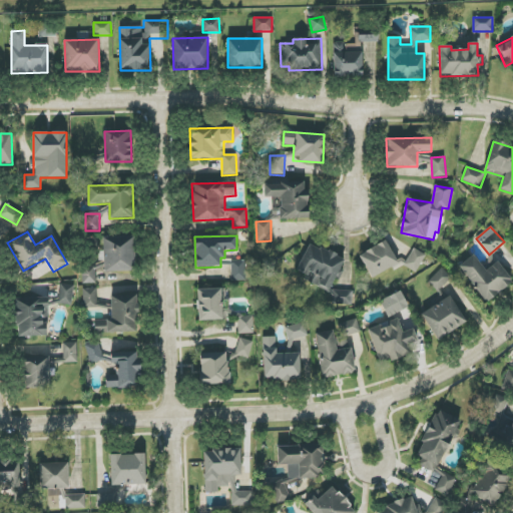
[(104,273),(135,272),(134,236),(103,237),(104,273)]
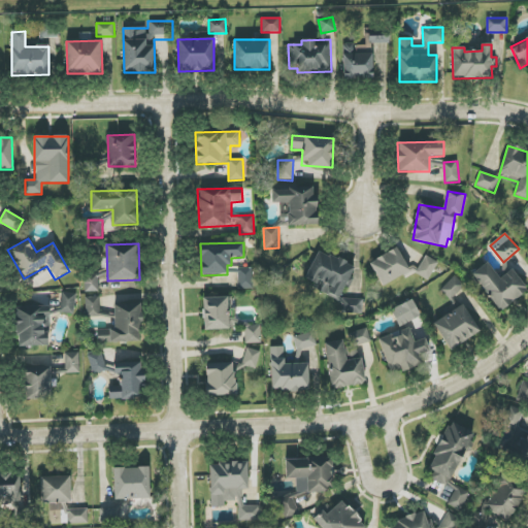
[(425,256),(421,264),(408,270),(398,249),(369,262),(382,286),(411,271),(428,281),(438,262),(425,256)]
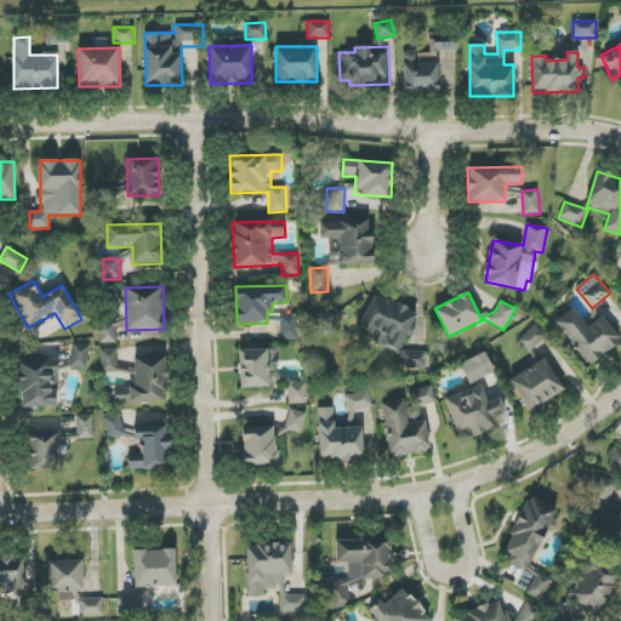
[(427,352),(399,351),(405,339),(411,339),(414,331),(414,320),(417,313),(391,302),(387,302),(374,296),(359,328),(369,332),(369,340),(397,352),(396,364),(409,369),(427,370),(427,352)]
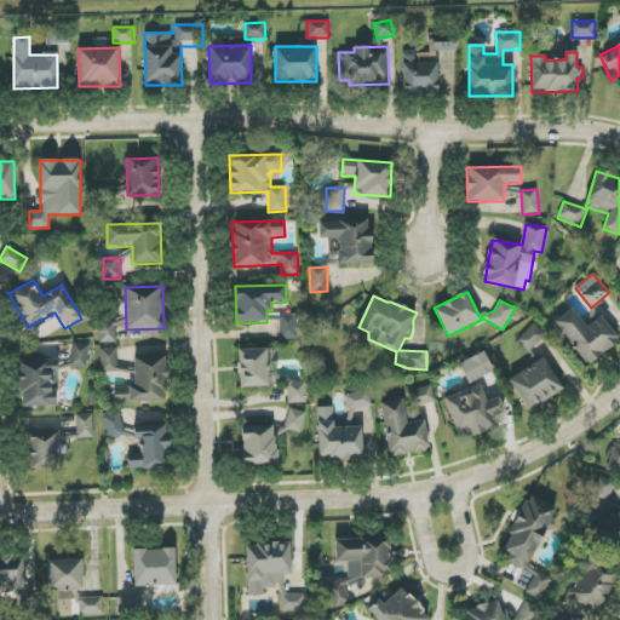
[(602,316),(587,328),(572,308),(554,322),(587,366),(619,340),(602,316)]
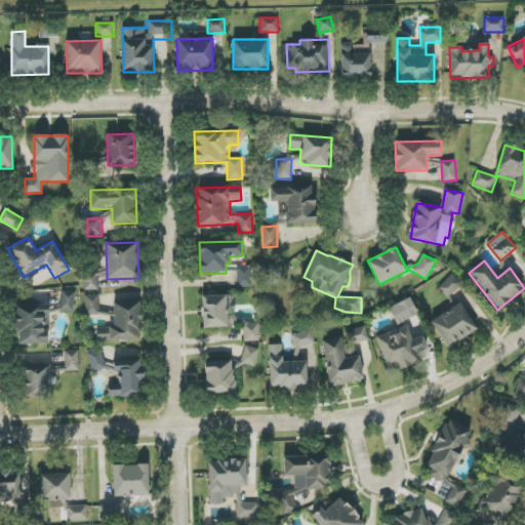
[(237,287),(249,288),(249,267),(237,267),(237,287)]
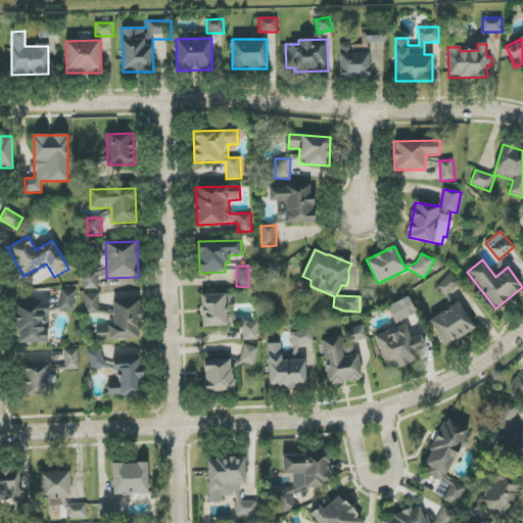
[(98,289),(98,271),(84,271),(83,289),(98,289)]
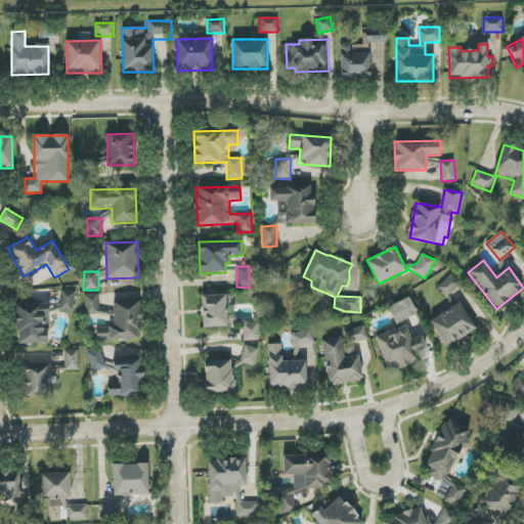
[(437,288),(446,298),(462,284),(452,273),(437,288)]
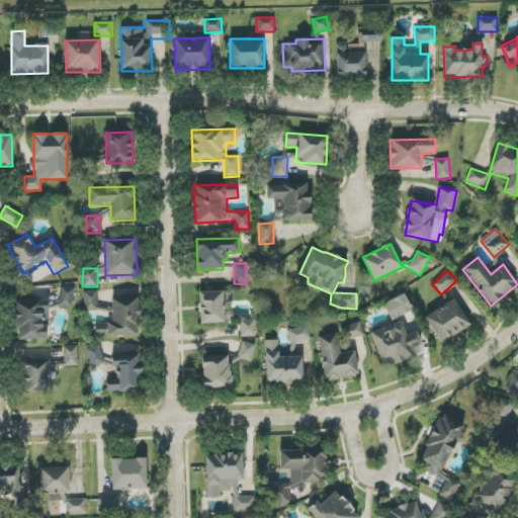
[(74,288),(60,287),(60,308),(74,308),(74,288)]
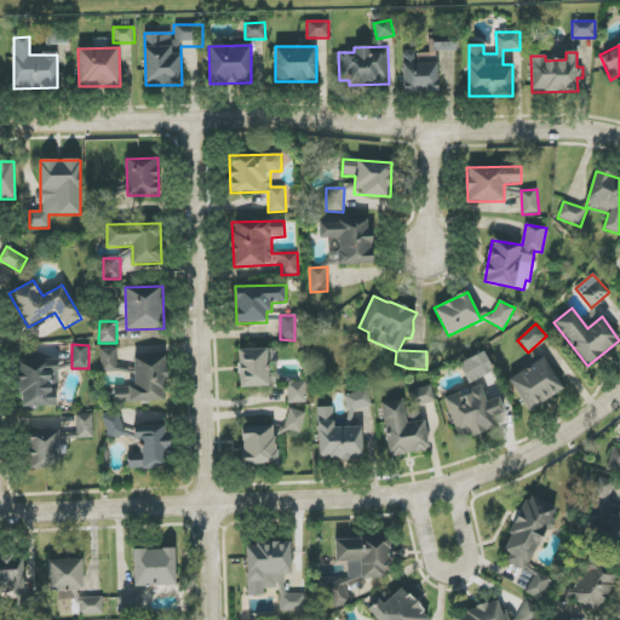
[(101,372),(118,372),(116,349),(99,349),(101,372)]
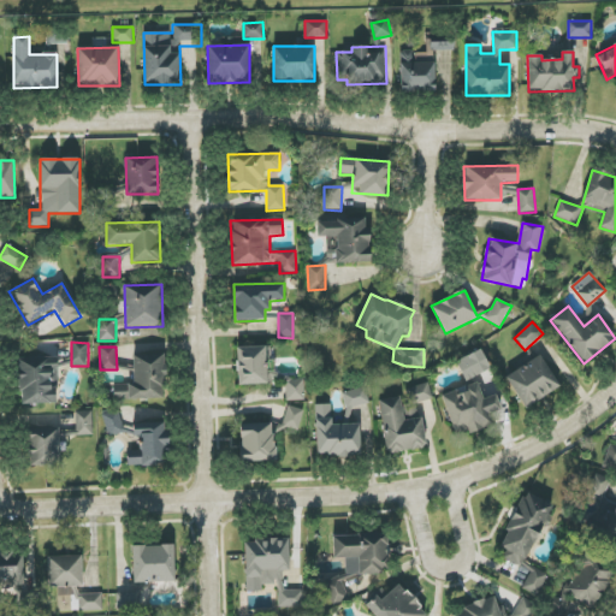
[(237,348),(238,385),(272,384),(271,347),(237,348)]
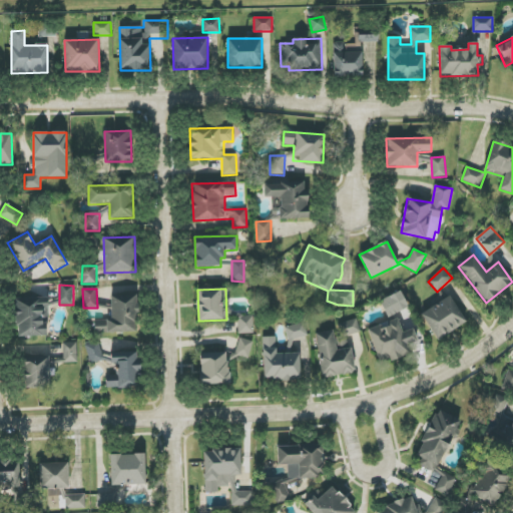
[(386,317),(408,309),(402,292),(380,300),(386,317)]
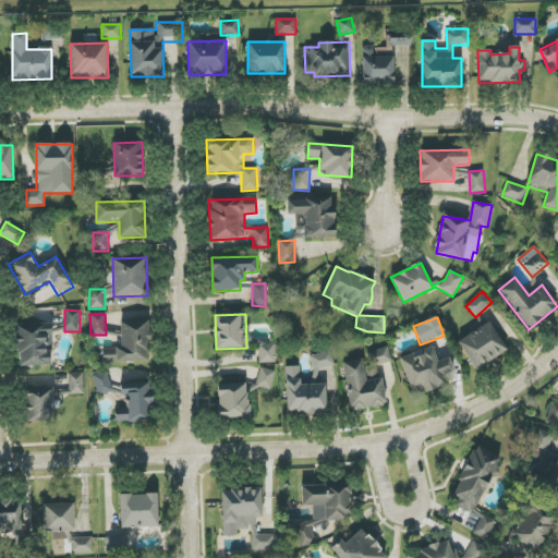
[(150,362),(149,320),(120,322),(121,349),(102,349),(104,363),(150,362)]
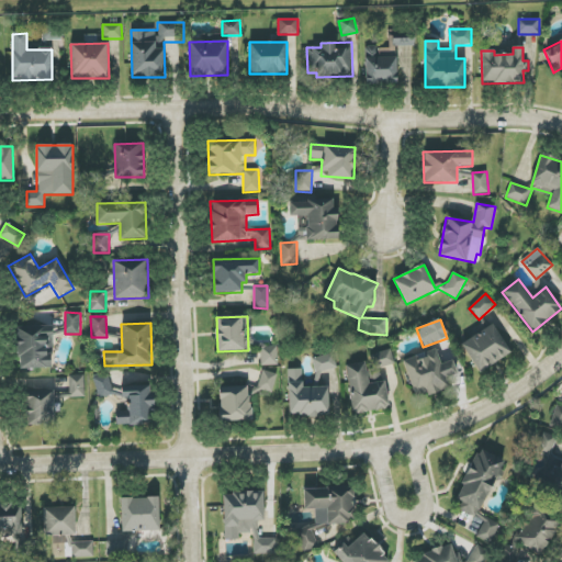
[(461,345),(479,373),(510,352),(493,324),(461,345)]
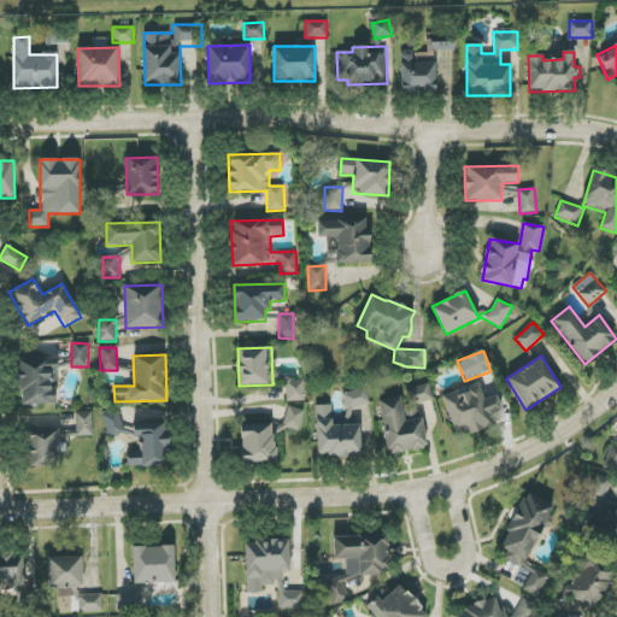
[(21,406),(58,405),(57,386),(59,386),(58,358),(19,359),(21,406)]
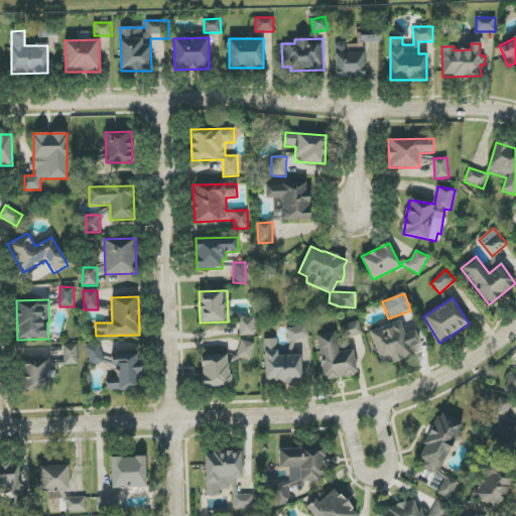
[(254,318),(239,318),(240,336),(255,336),(254,318)]
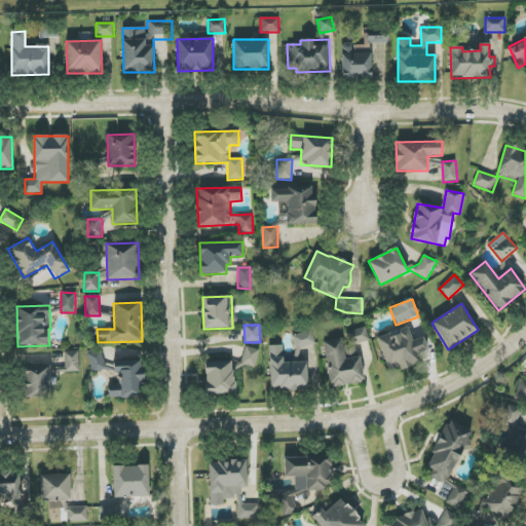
[(346,332),(350,347),(370,342),(366,327),(346,332)]
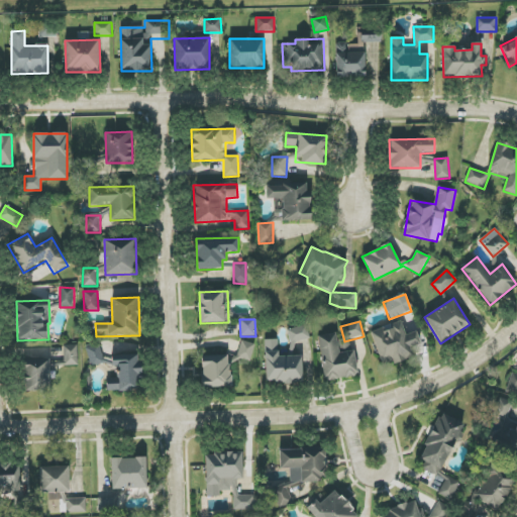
[(416,331),(405,335),(401,322),(371,331),(382,368),(416,356),(413,347),(421,345),(416,331)]
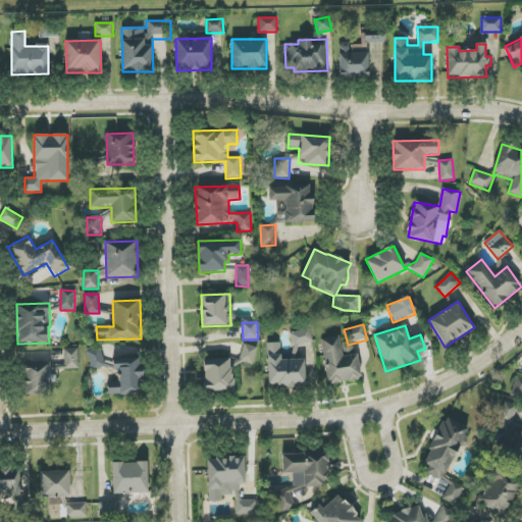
[(290,333),(294,348),(313,343),(310,328),(290,333)]
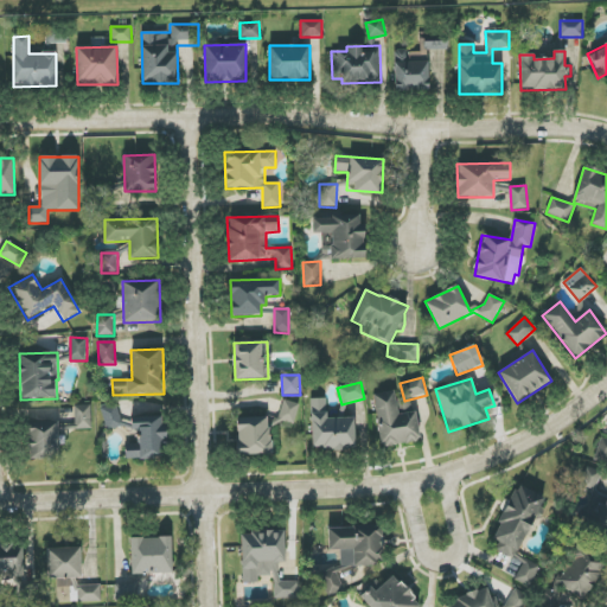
[(416,411),(397,414),(395,391),(374,395),(381,447),(420,441),(416,411)]
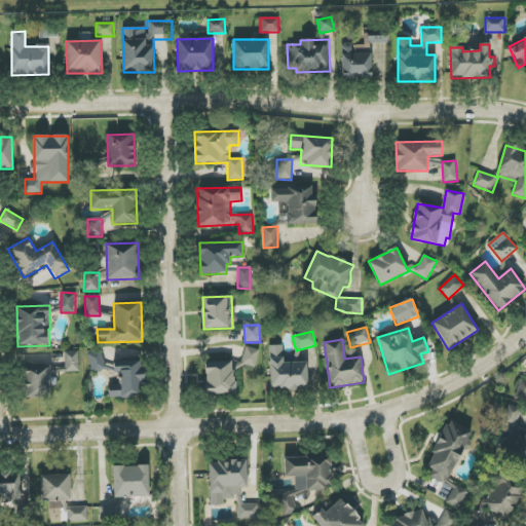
[(307,362),(283,363),(283,345),(269,346),(270,390),(308,389),(307,362)]
